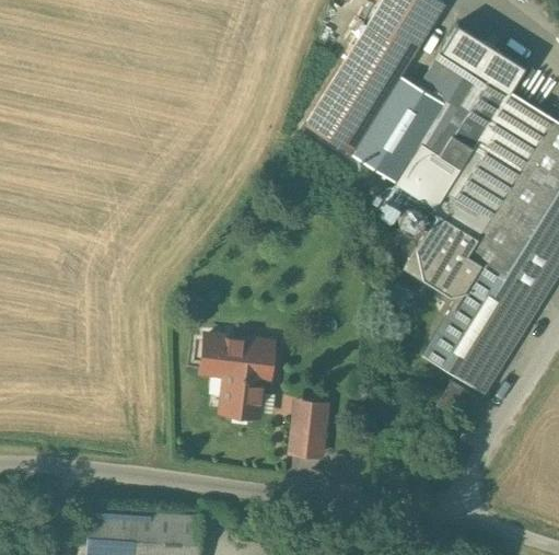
[(384,0),(305,128),(350,157),(400,77),(444,7),(433,0),(384,0)]
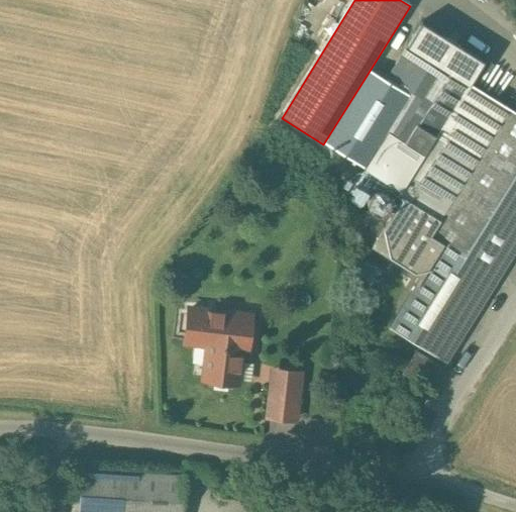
[(407,48),(408,48),(408,47),(433,64),(469,86),(471,87),(485,65),(422,25),(407,48)]
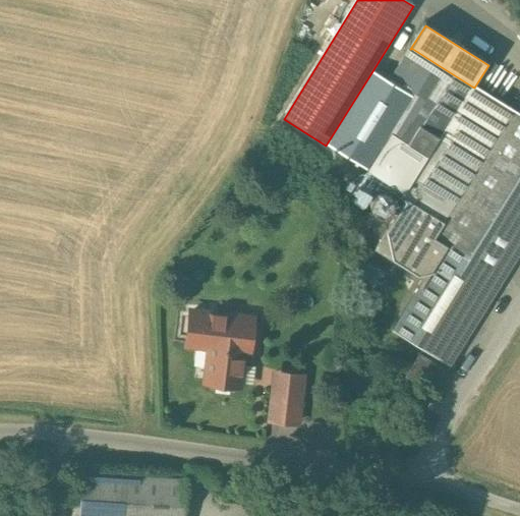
[(390,82),(344,157),(343,158),(371,175),(374,169),(384,156),(382,154),(393,137),(392,136),(437,64),(411,48),(411,49),(390,82)]
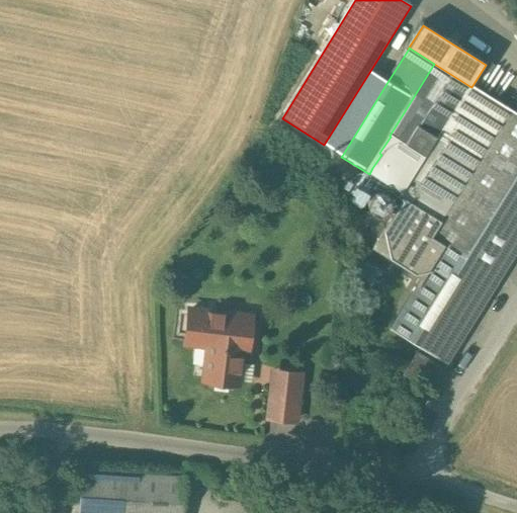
[(390,136),(391,137),(418,153),(424,157),(425,158),(437,139),(469,86),(434,64),(390,136)]
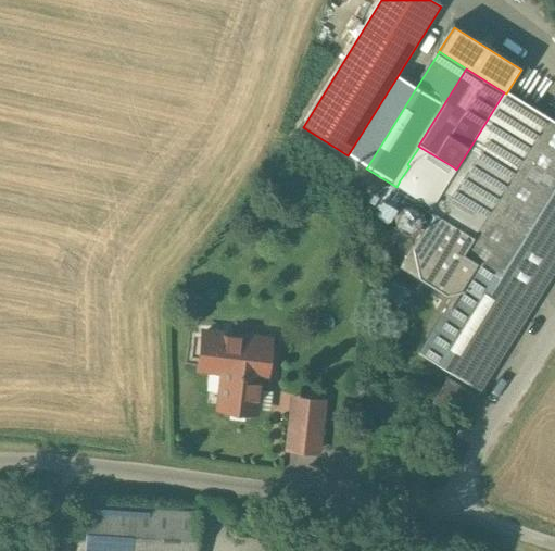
[(398,76),(348,155),(367,167),(416,88),(398,76)]
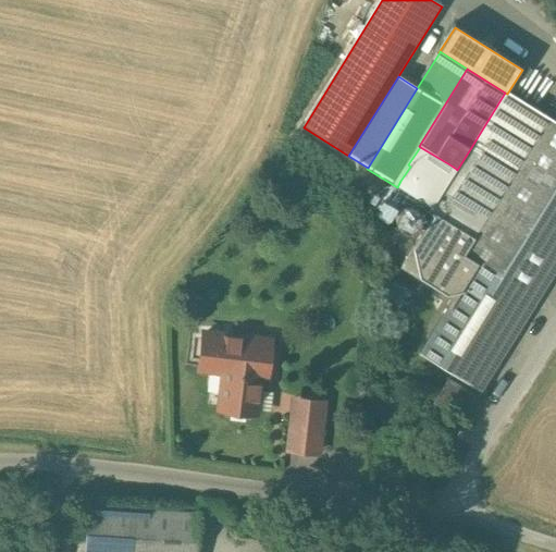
[(431,208),(428,213),(433,216),(473,241),(489,218),(548,121),(507,94),(505,93),(470,149),(457,170),(456,169),(439,197),(433,205),(431,208)]
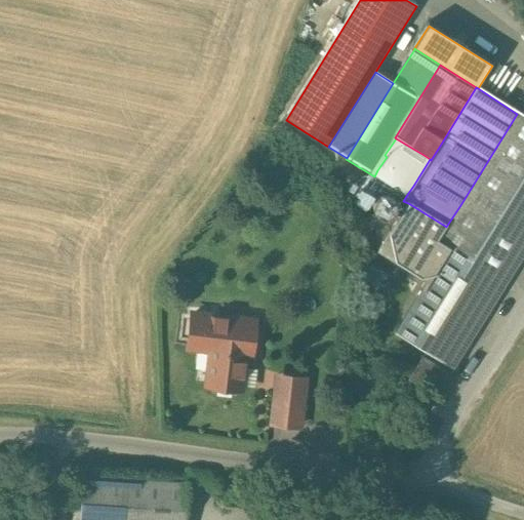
[(523,117),(517,114),(460,205),(489,223),(523,243),(523,117)]
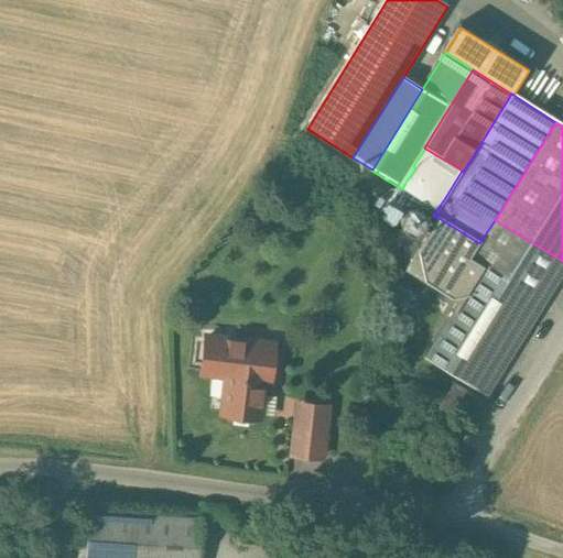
[(405,183),(402,189),(436,210),(439,207),(444,199),(437,195),(455,166),(425,149),(413,166),(415,168),(405,183)]
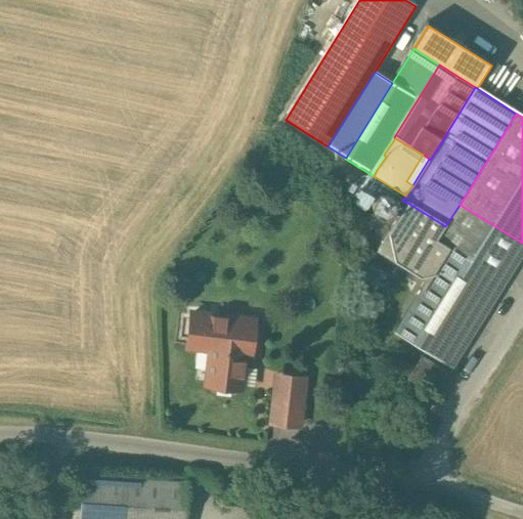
[(406,181),(412,185),(429,159),(423,155),(406,181)]
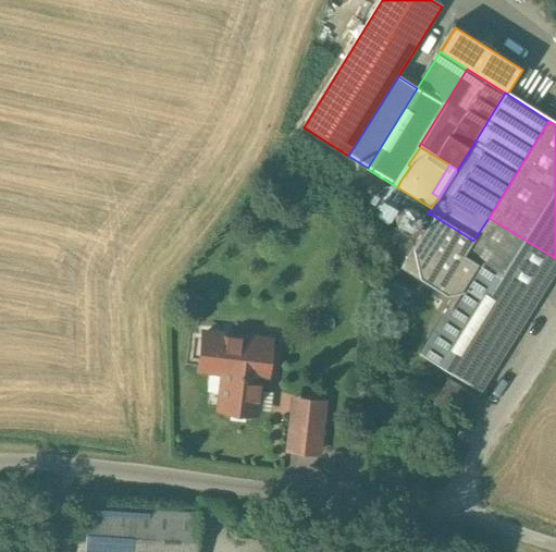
[(403,211),(397,216),(396,222),(398,230),(400,232),(405,234),(410,235),(415,233),(418,230),(420,225),(420,219),(417,212),(410,210),(403,211)]
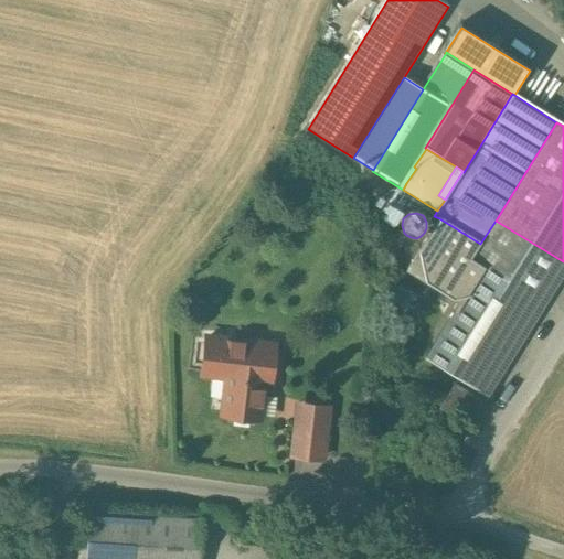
[(406,235),(404,233),(392,239),(382,255),(407,270),(428,235),(437,223),(439,218),(434,216),(426,228),(424,233),(421,236),(416,238),(411,237),(406,235)]
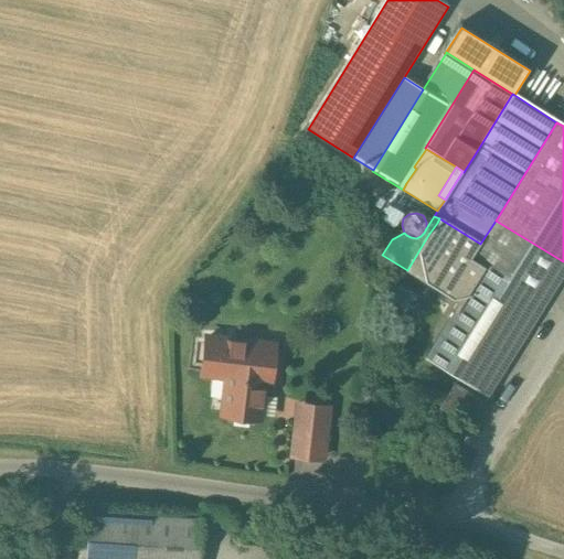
[(407,270),(405,272),(431,288),(447,299),(447,298),(460,307),(469,290),(471,291),(485,270),(470,261),(480,244),(439,218),(437,223),(428,235),(407,270)]
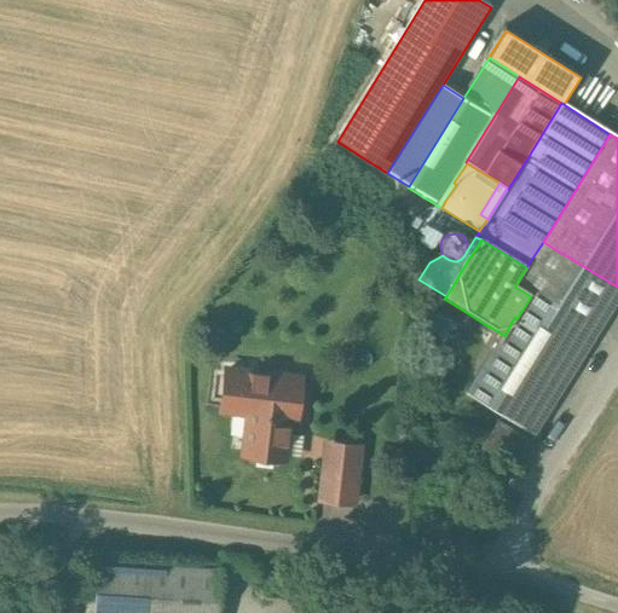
[(526,267),(515,287),(531,296),(549,307),(577,262),(543,242),(526,267)]
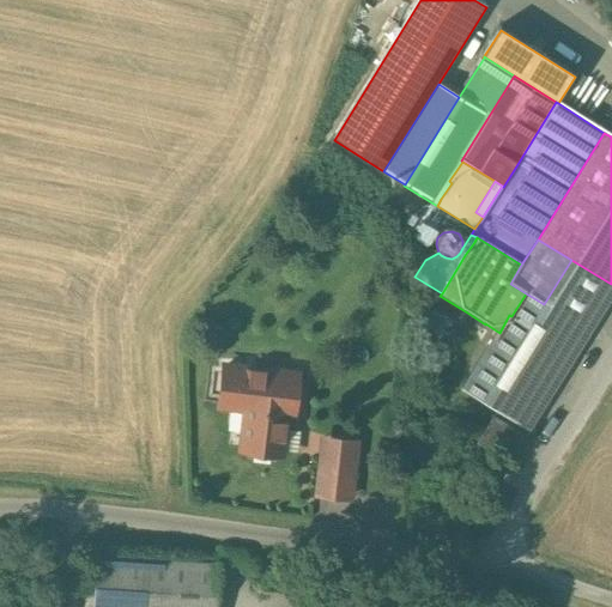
[(611,284),(571,260),(544,304),(580,326),(580,328),(591,335),(611,302),(611,284)]
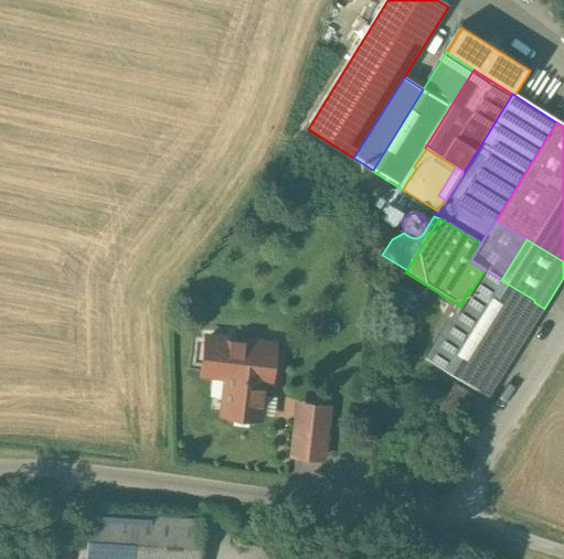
[(460,307),(444,332),(495,365),(496,363),(508,344),(534,302),(534,300),(501,280),(485,270),(471,291),(469,290),(460,307)]
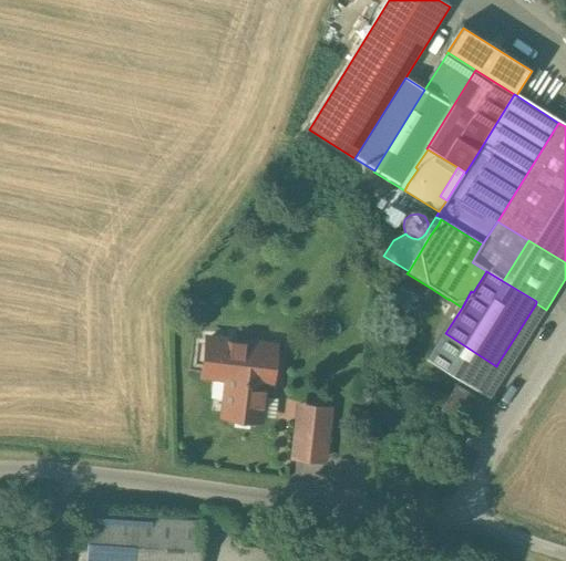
[(208,343),(204,378),(217,381),(225,374),(234,375),(236,378),(235,392),(227,397),(225,419),(260,423),(265,386),(270,386),(275,351),(208,343)]
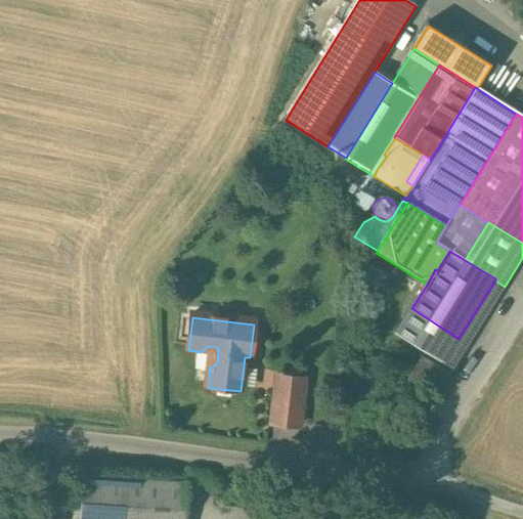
[(471,319),(460,337),(480,350),(491,333),(471,319)]
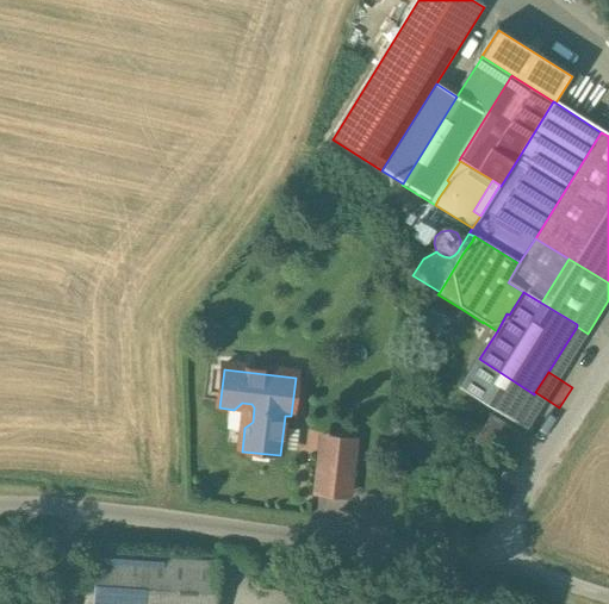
[(319,458),(316,496),(349,499),(354,461),(353,461),(321,456),(319,458)]
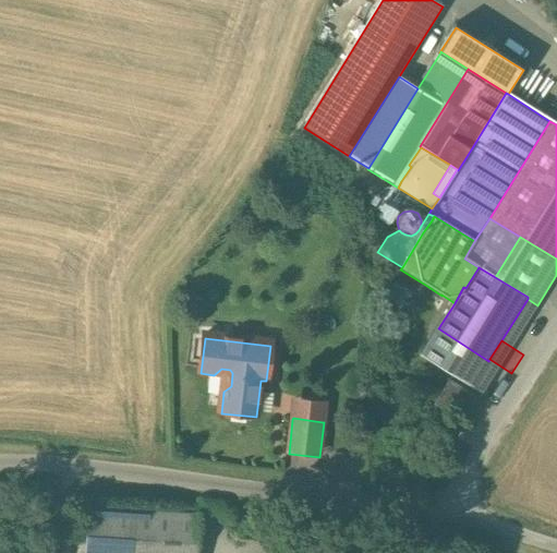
[(207,552),(209,516),(98,509),(95,552),(207,552)]
